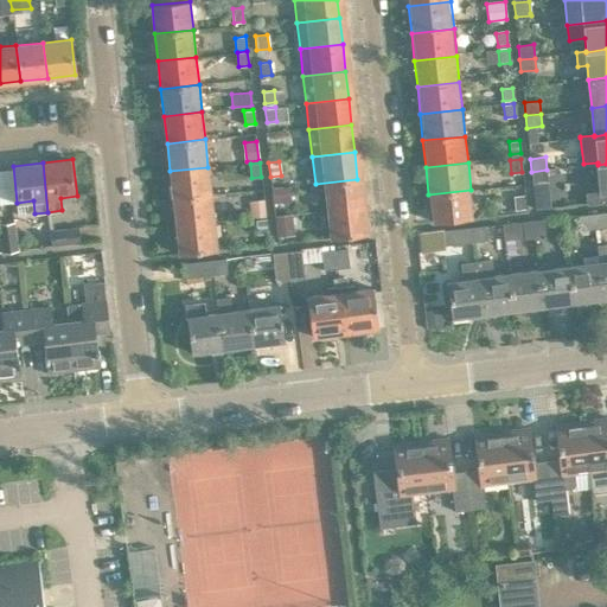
[(606,200),(606,164),(598,165),(600,191),(586,193),(587,204),(606,200)]
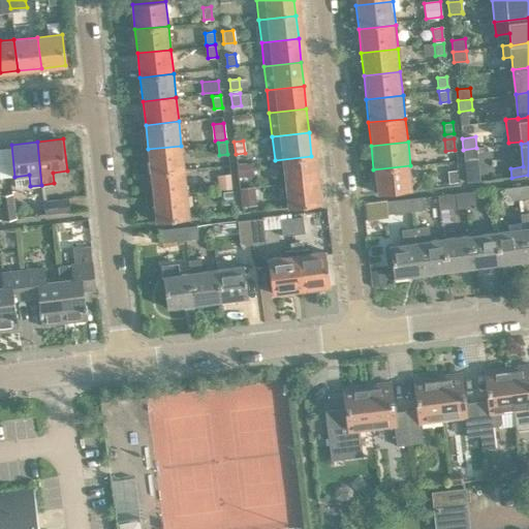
[(181,146),(148,149),(151,173),(184,169),(181,146)]
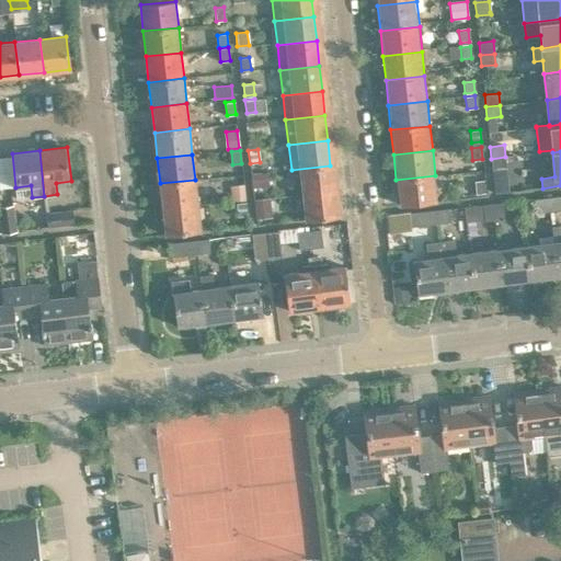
[(505,157),(491,159),(492,170),(506,168),(505,157)]
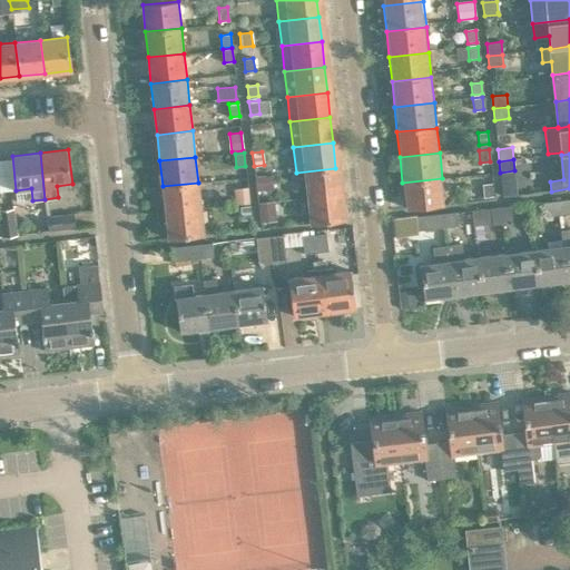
[(335,168),(296,173),(298,197),(338,193),(335,168)]
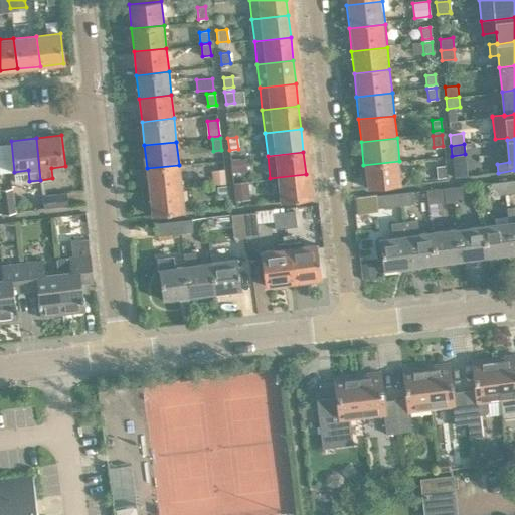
[(245,159),(231,160),(232,172),(246,171),(245,159)]
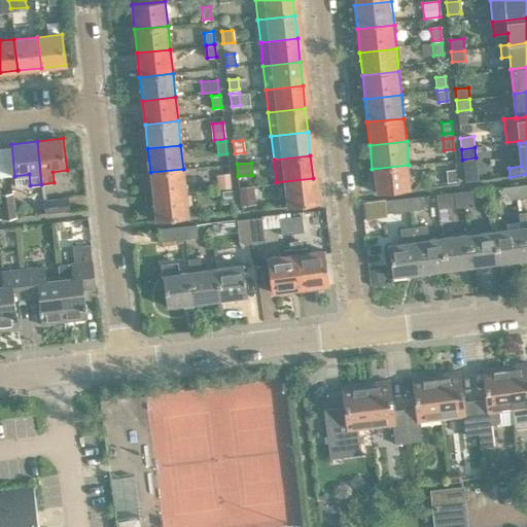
[(409,165),(372,169),(375,192),(412,188),(409,165)]
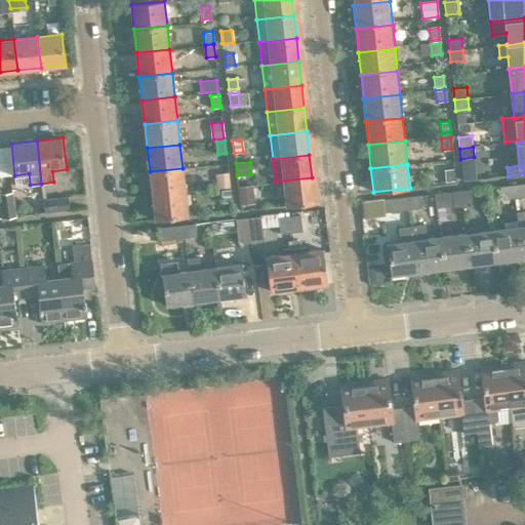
[(183,168),(150,171),(152,196),(186,192),(183,168)]
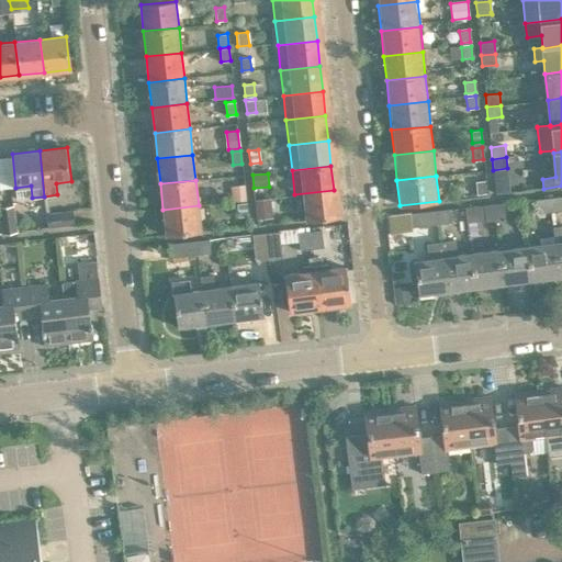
[(475,181),(476,194),(486,193),(484,180),(475,181)]
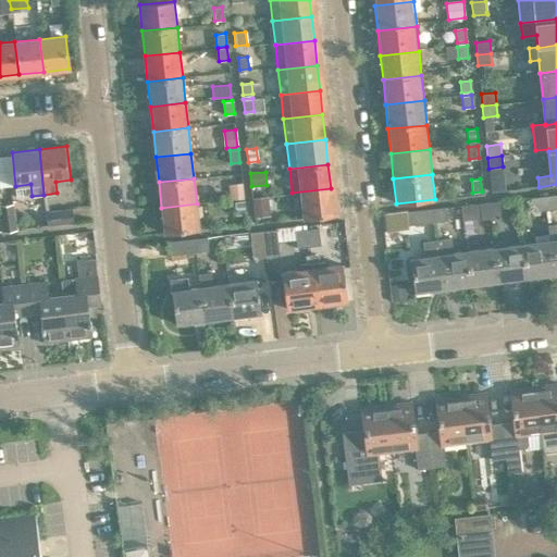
[(244,198),(242,183),(230,185),(232,199),(244,198)]
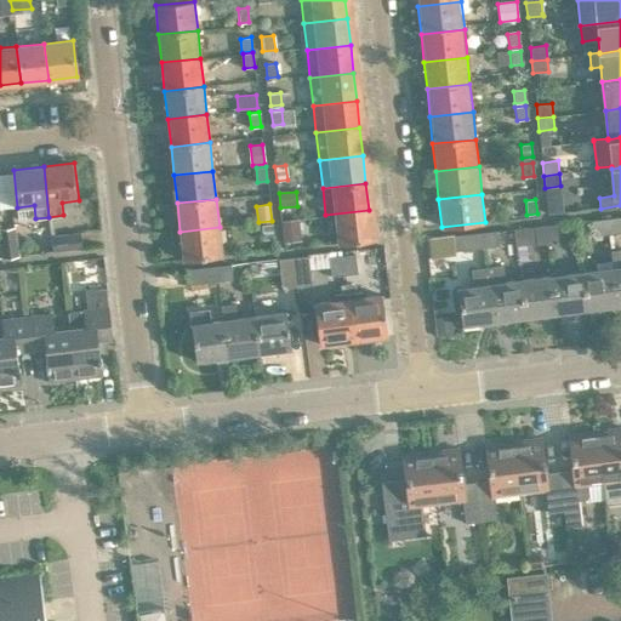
[(369,210),(325,215),(329,244),(371,239),(369,210)]
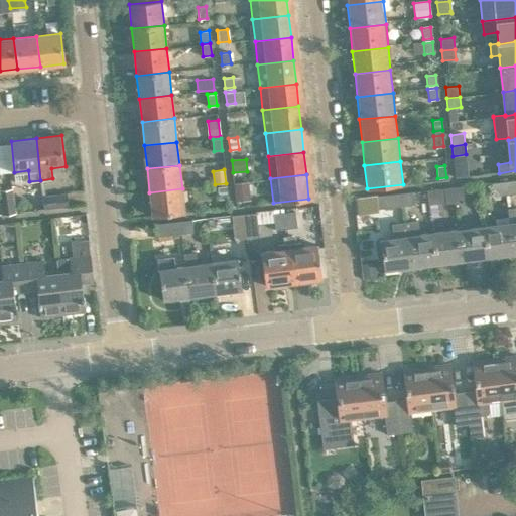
[(515,179),(505,181),(506,195),(515,192),(515,179)]
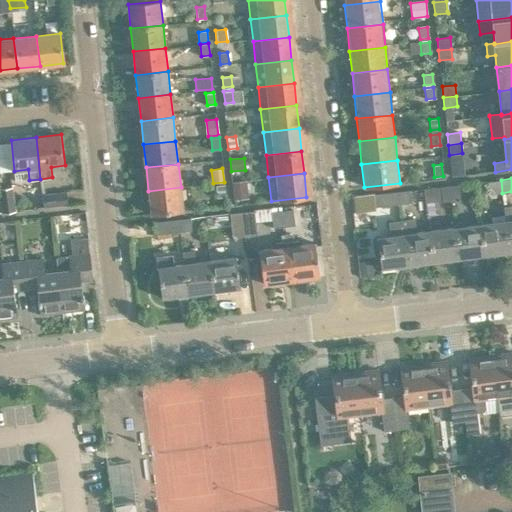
[(502,193),(501,180),(488,182),(489,194),(502,193)]
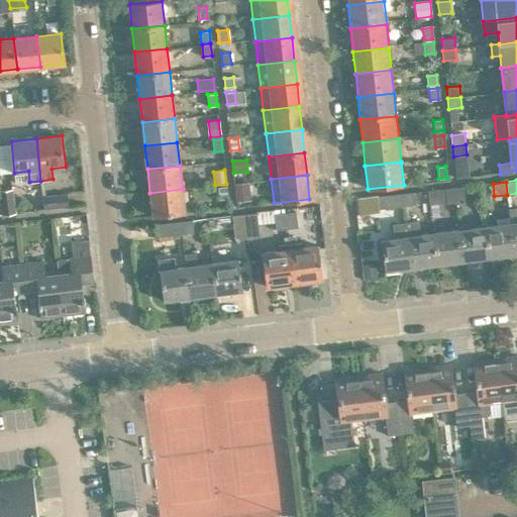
[(248,184),(235,185),(237,201),(249,199),(248,184)]
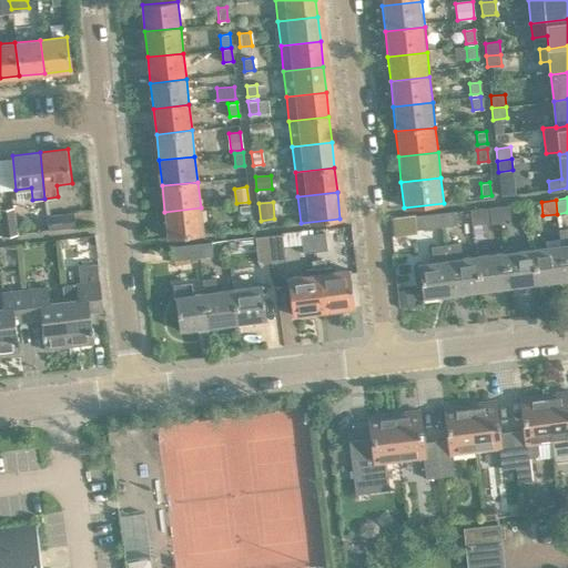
[(242,220),(251,219),(249,205),(240,206),(242,220)]
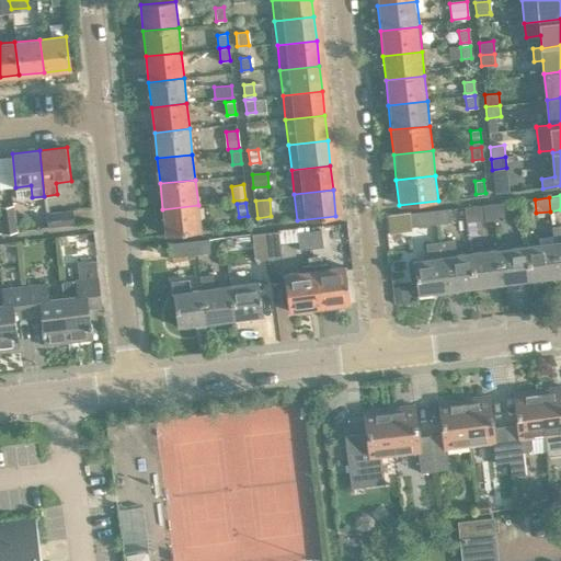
[(492,204),(494,220),(503,219),(502,203),(492,204)]
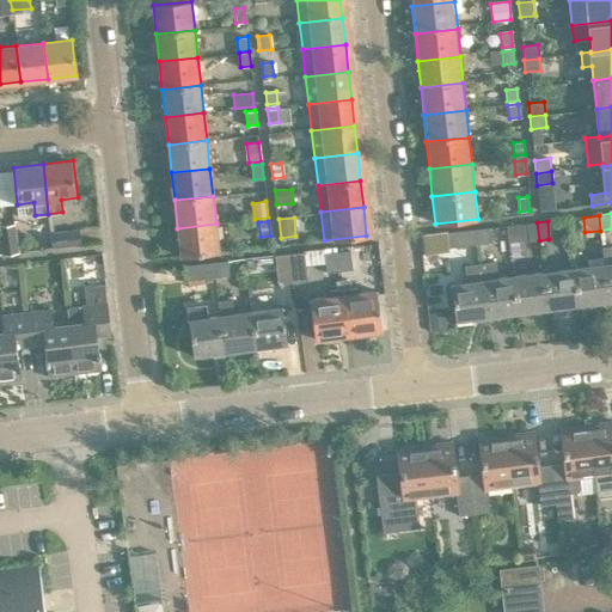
[(539,240),(537,222),(526,224),(528,242),(539,240)]
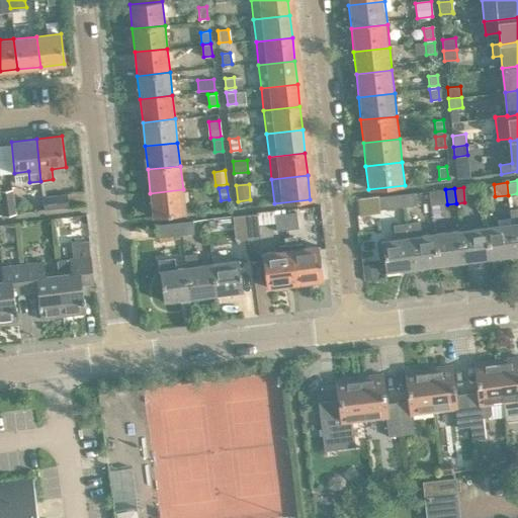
[(0,190),(0,198),(2,214),(15,212),(11,189),(0,190)]
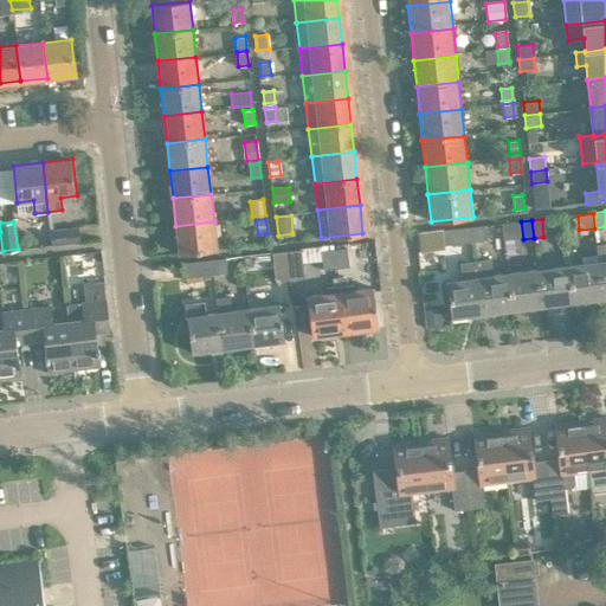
[(217,250),(214,221),(175,226),(179,255),(217,250)]
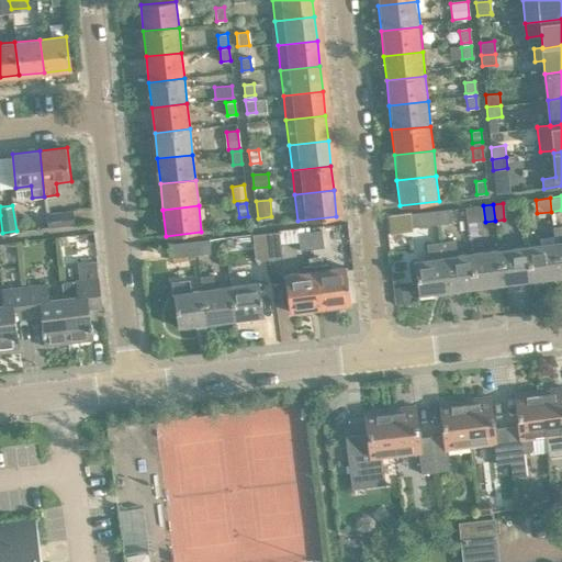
[(467,222),(481,221),(479,205),(465,208),(467,222)]
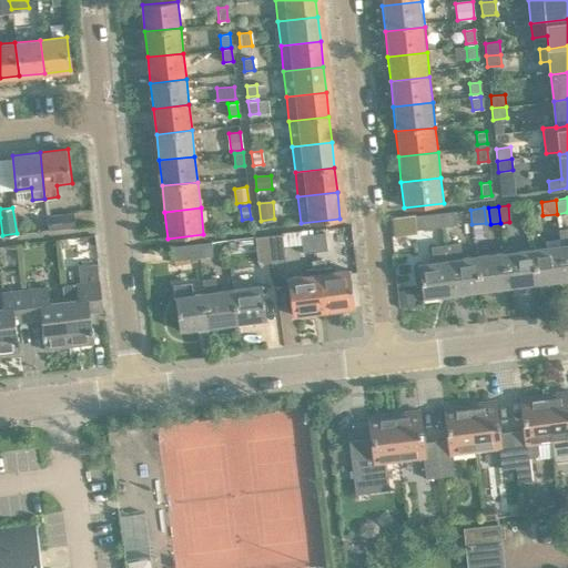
[(442,212),(444,226),(456,225),(455,211),(442,212)]
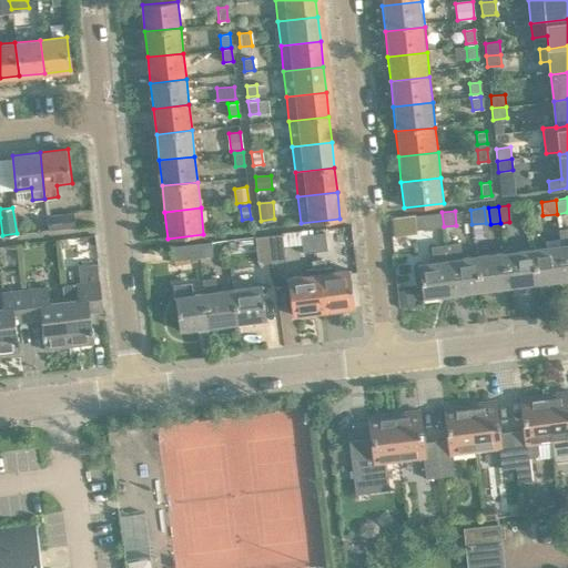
[(444,226),(442,212),(415,215),(416,230),(444,226)]
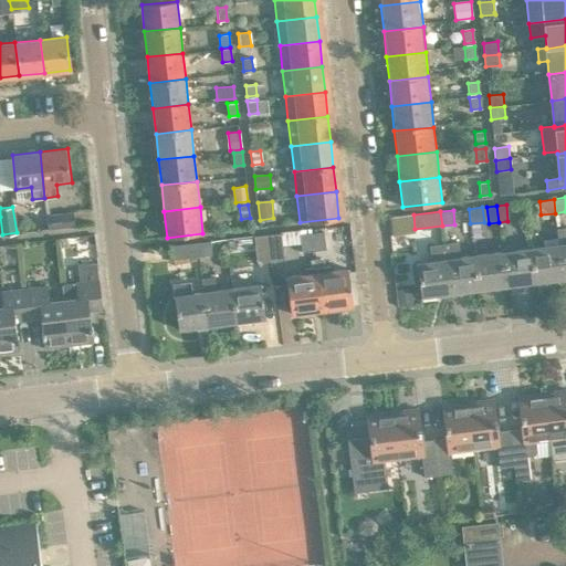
[(48,229),(74,226),(72,212),(46,216),(48,229)]
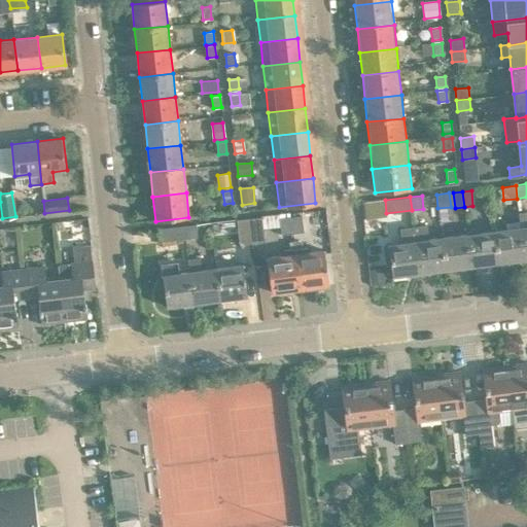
[(526,211),(518,213),(519,221),(520,221),(525,258),(526,257),(526,211)]
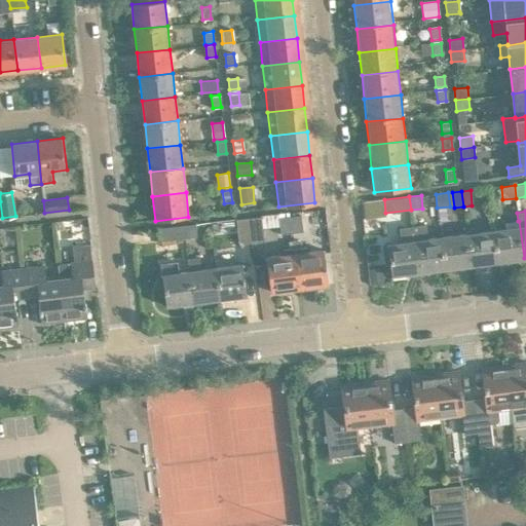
[(289,217),(291,233),(303,231),(300,215),(289,217)]
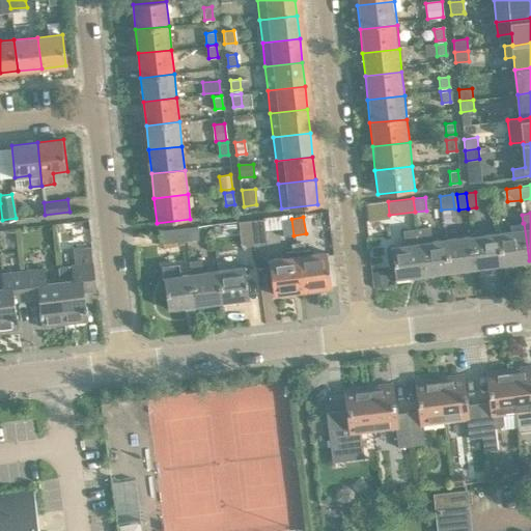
[(251,220),(254,245),(267,244),(263,219),(251,220)]
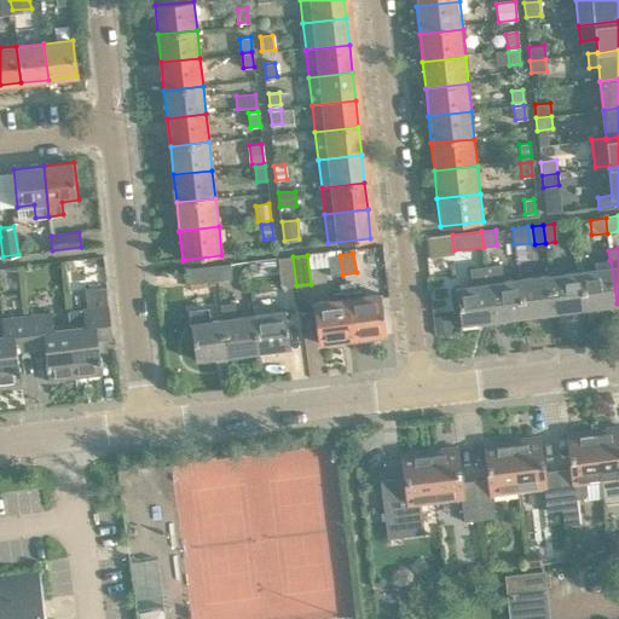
[(342,275),(340,255),(328,256),(330,276),(342,275)]
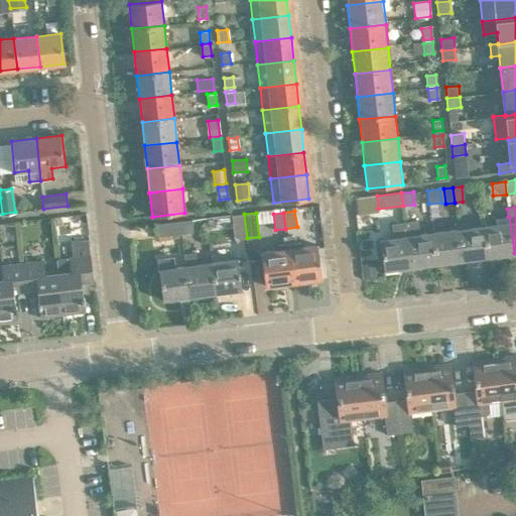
[(247,238),(244,214),(232,216),(234,239),(247,238)]
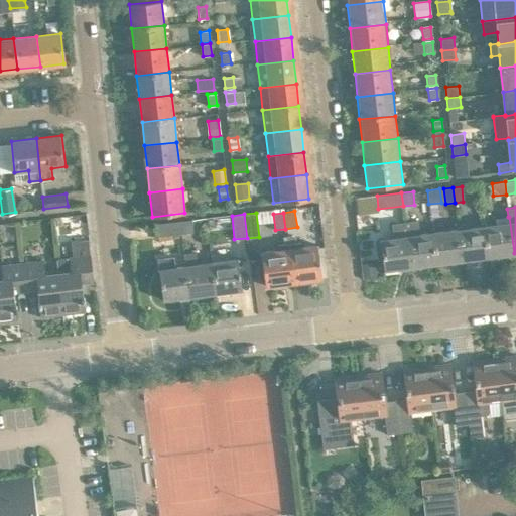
[(483,226),(488,257),(514,253),(509,217),(508,217),(495,219),(496,224),(483,226)]
